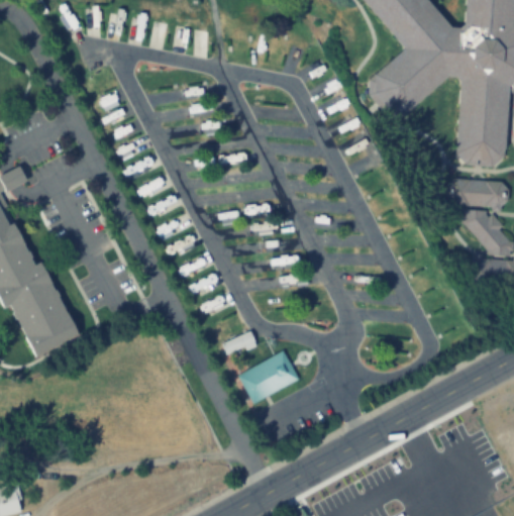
[(513,0),(468,0),(467,23),(461,27),(453,27),(429,0),(365,0),(407,48),(377,74),(376,93),(389,110),(408,110),(449,76),(458,77),(463,81),(455,152),(467,164),(492,166),(504,157),(509,93),(513,93),(513,0)]
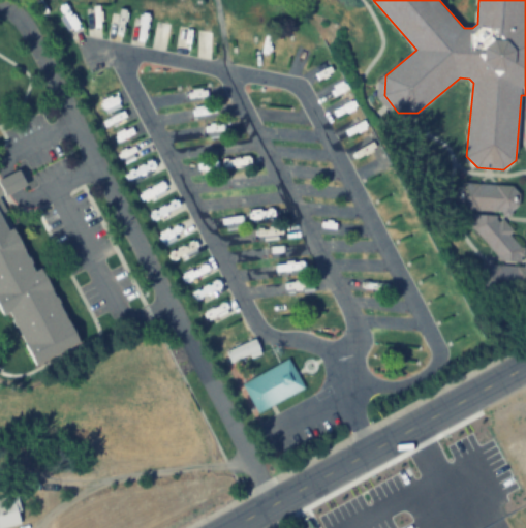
[(175,19),(166,18),(161,43),(169,44),(175,19)]
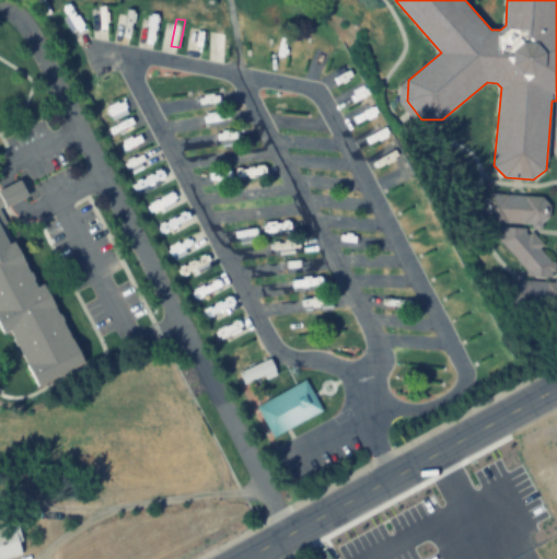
[(227,63),(228,26),(216,25),(215,63),(227,63)]
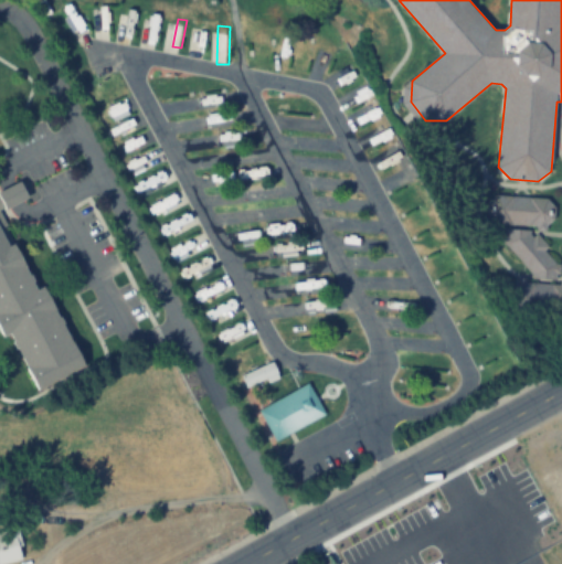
[(203,52),(210,30),(203,28),(197,50),(203,52)]
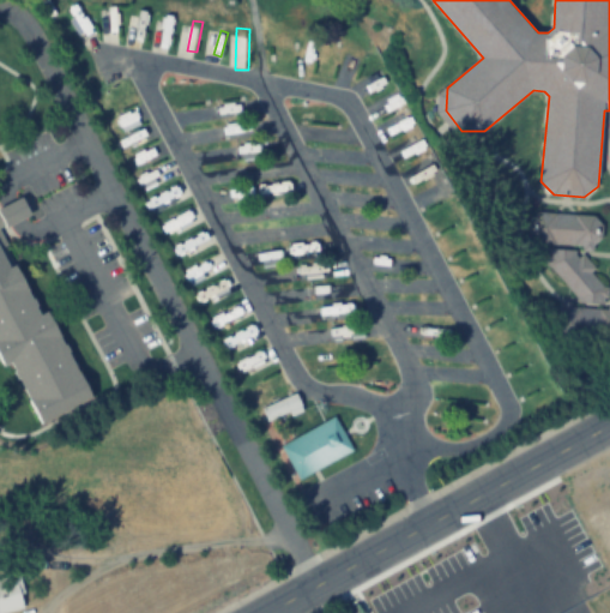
[(405,104),(398,92),(376,107),(384,118),(405,104)]
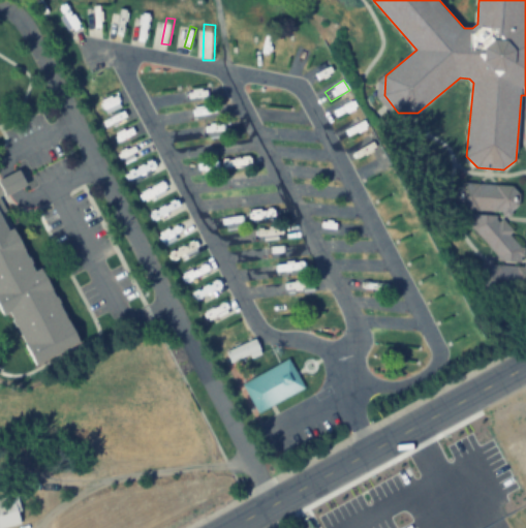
[(208,97),(207,89),(187,92),(189,100),(208,97)]
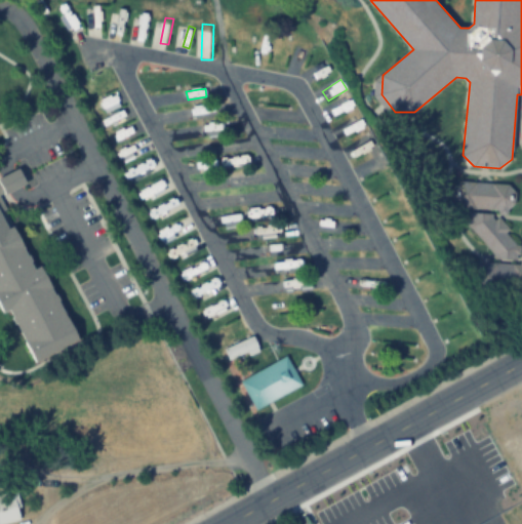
[(258,121),(284,121),(284,110),(258,110),(258,121)]
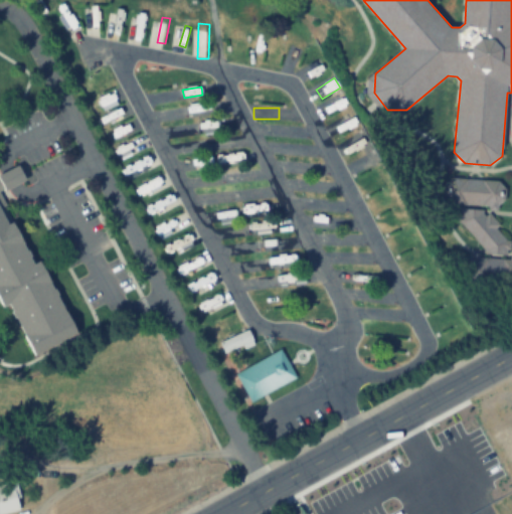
[(201,129),(219,130),(219,122),(201,122),(201,129)]
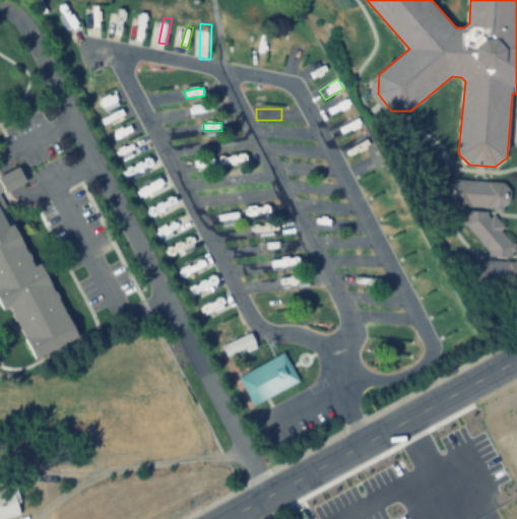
[(237,146),(232,135),(211,143),(215,154),(237,146)]
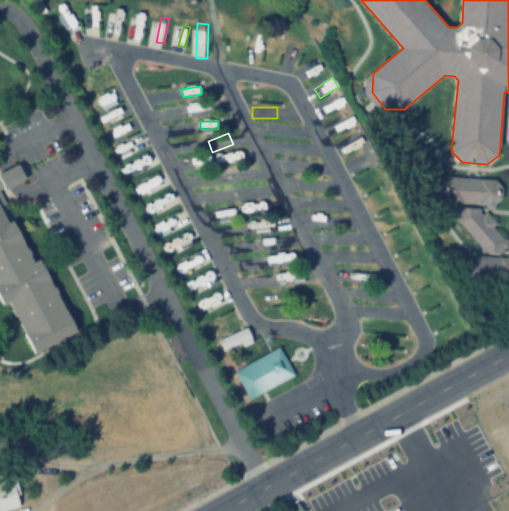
[(363,145),(360,135),(339,143),(342,152),(363,145)]
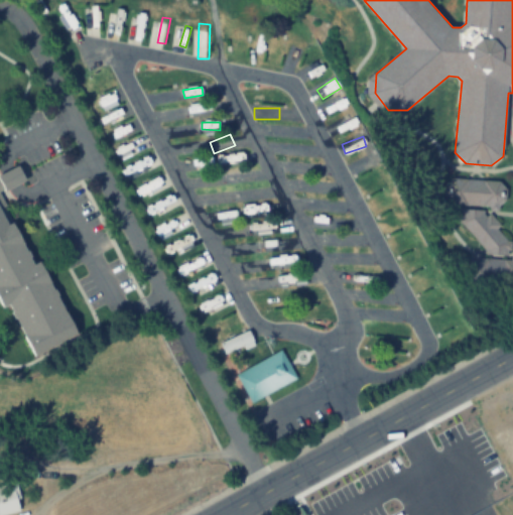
[(0,188),(2,192),(26,180),(19,165),(0,174),(0,188)]
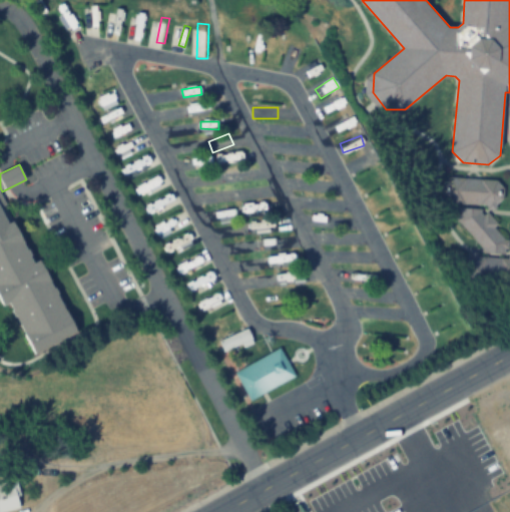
[(244,173),(230,174),(230,181),(245,180),(244,173)]
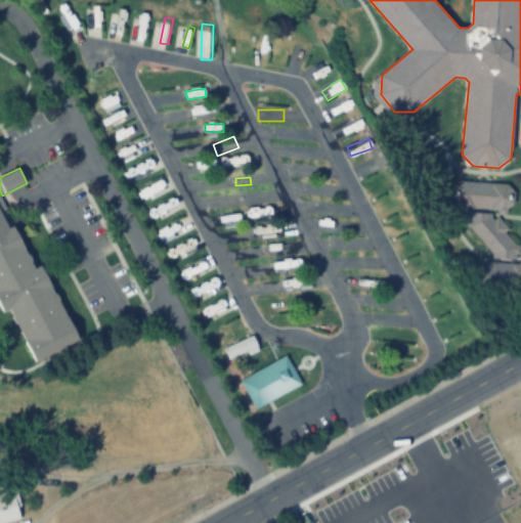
[(460,181),(452,187),(451,200),(460,209),(498,210),(498,212),(508,213),(508,210),(515,204),(516,191),(509,184),(460,181)]
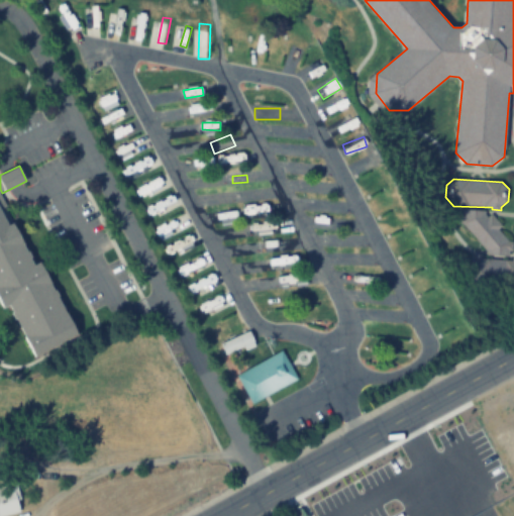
[(0,189),(0,301),(4,309),(10,305),(37,357),(80,335),(42,262),(36,265),(2,193),(0,189)]
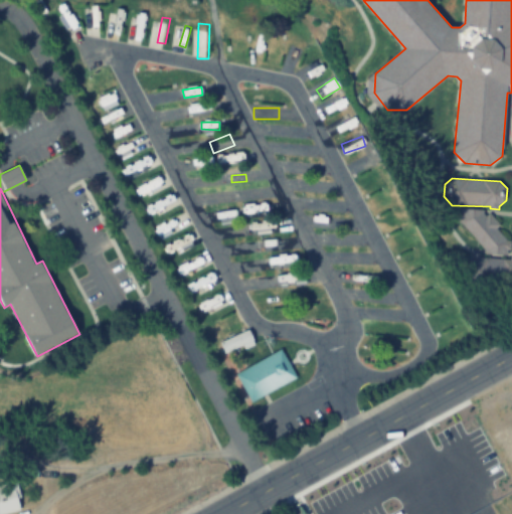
[(268,206),(246,206),(246,217),(268,217),(268,206)]
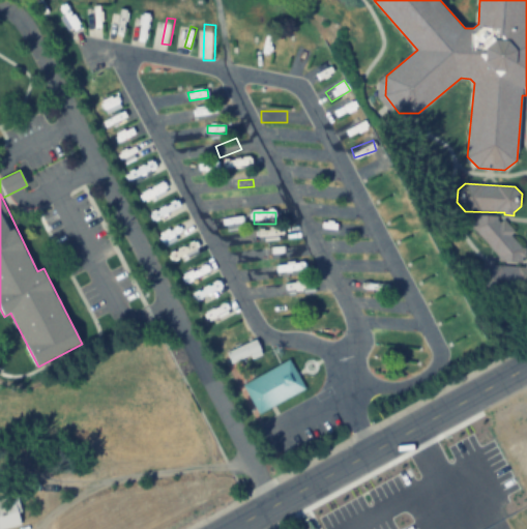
[(471,221),(470,230),(476,230),(502,260),(523,261),(522,257),(526,257),(526,248),(522,247),(511,234),(514,232),(504,221),(500,223),(496,215),(475,214),(475,221),(471,221)]
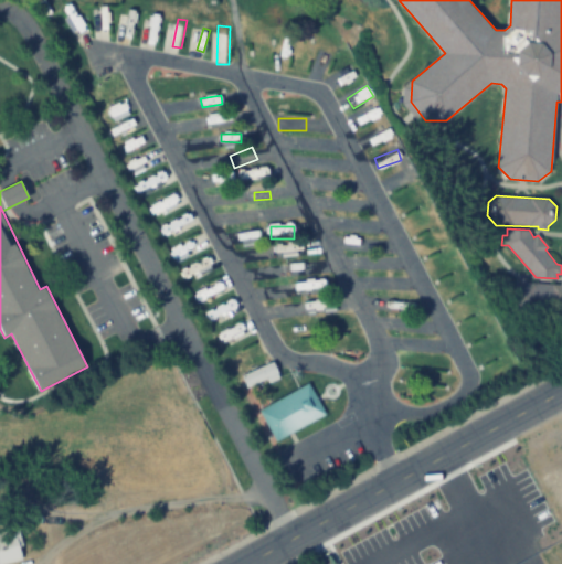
[(264,242),(264,233),(241,233),(241,242),(264,242)]
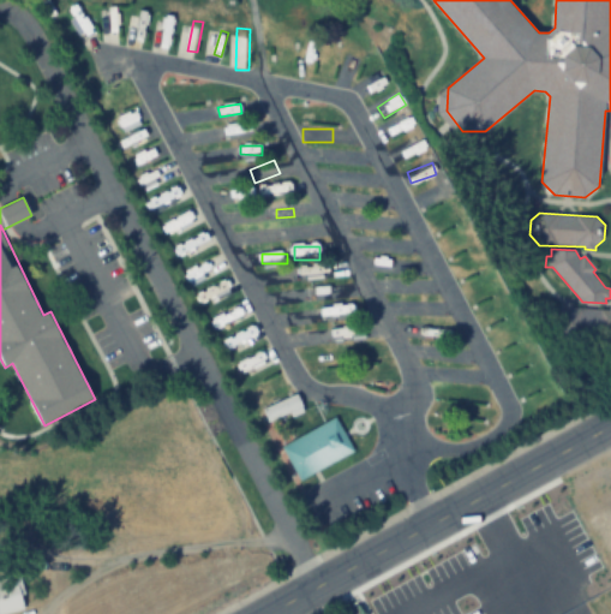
[(405,269),(405,260),(375,260),(375,269),(405,269)]
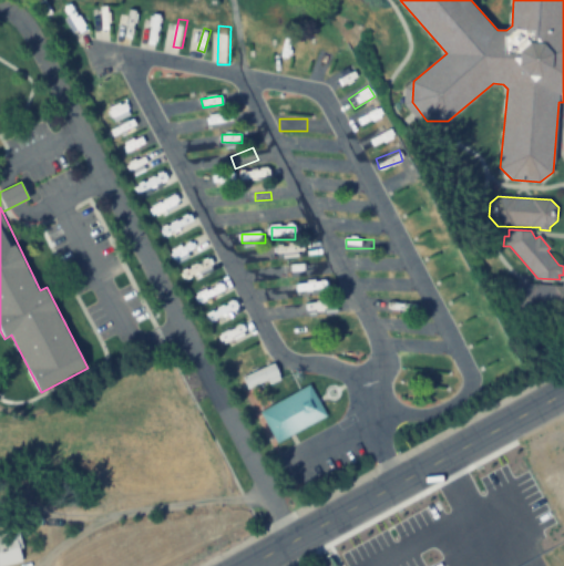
[(357,260),(358,270),(383,268),(383,259),(357,260)]
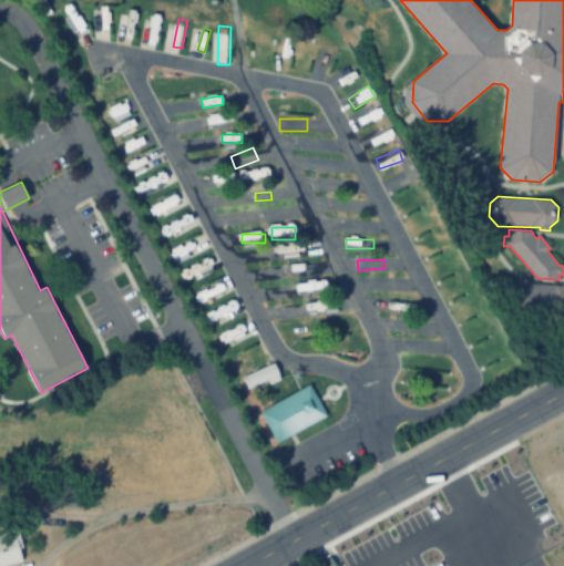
[(563,285),(520,281),(511,291),(516,308),(563,312),(563,285)]
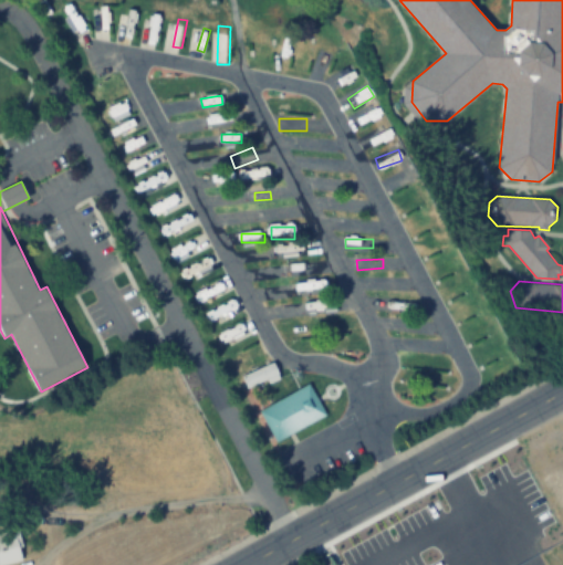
[(376,310),(405,312),(406,300),(376,299),(376,310)]
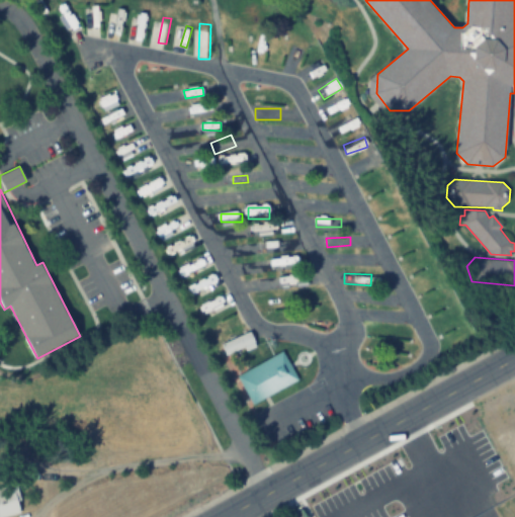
[(307,274),(280,274),(280,284),(307,284),(307,274)]
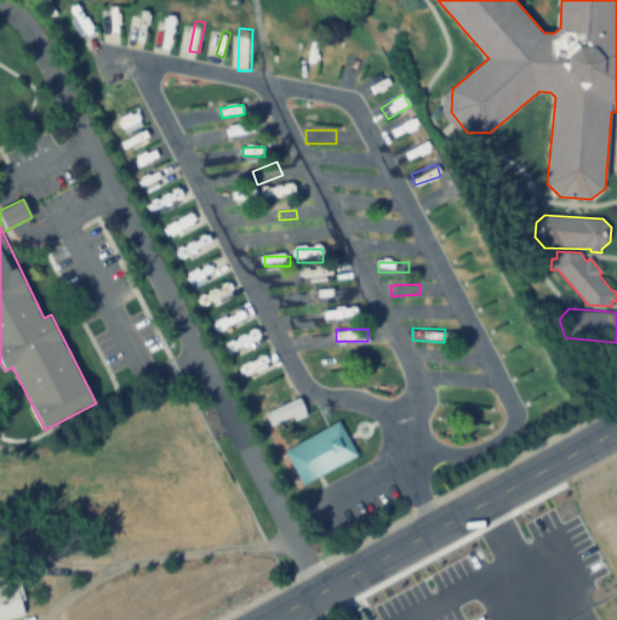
[(309,417),(303,399),(272,410),(279,428),(309,417)]
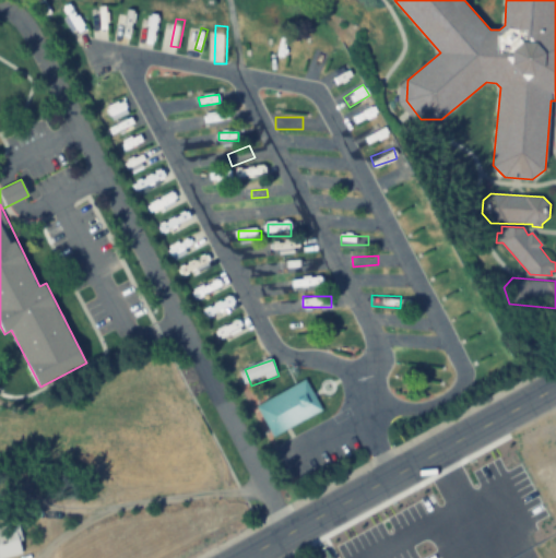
[(279,434),(323,414),(309,381),(264,401),(279,434)]
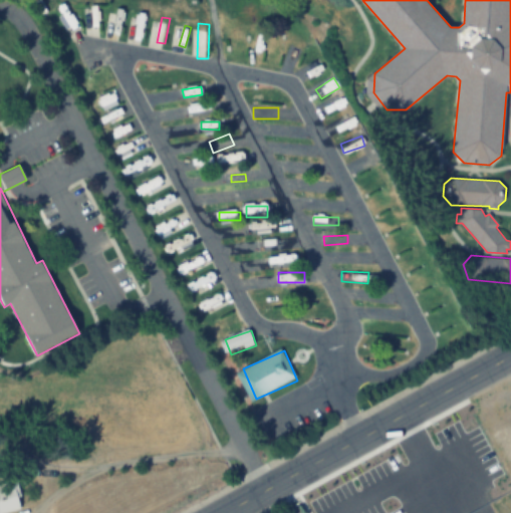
[(0,487),(0,512),(9,512),(25,509),(19,482),(0,487)]
